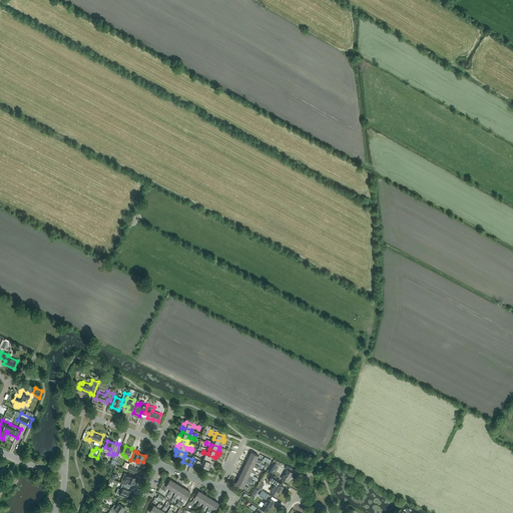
[(212,460),(213,457),(202,453),(200,452),(199,454),(204,456),(203,459),(213,463),(214,461),(212,460)]
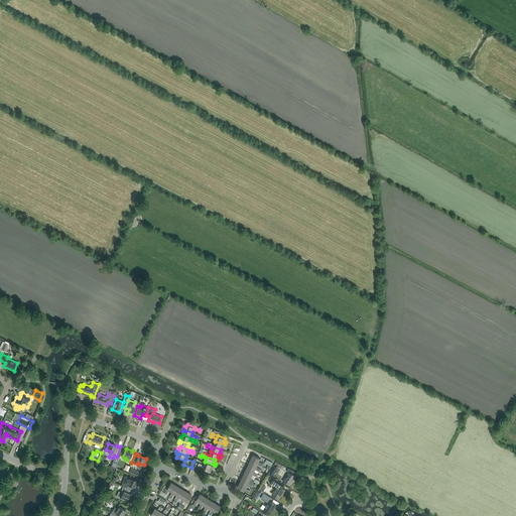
[(253,455),(250,461),(258,464),(262,466),(263,464),(259,462),(260,459),(253,455)]
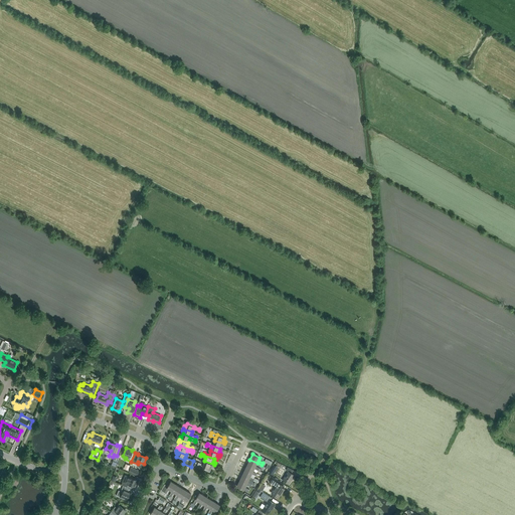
[(254,468),(259,470),(260,468),(255,466),(258,463),(249,460),(247,465),(254,468)]
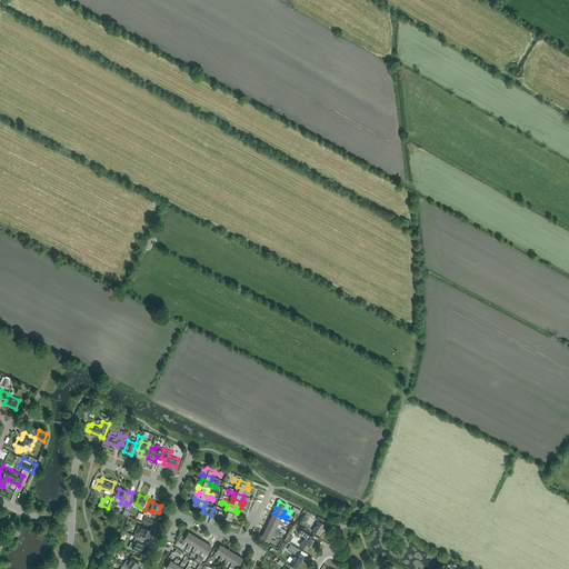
[(223,516),(232,519),(233,515),(236,516),(237,513),(226,509),(225,512),(219,510),(218,513),(223,516)]
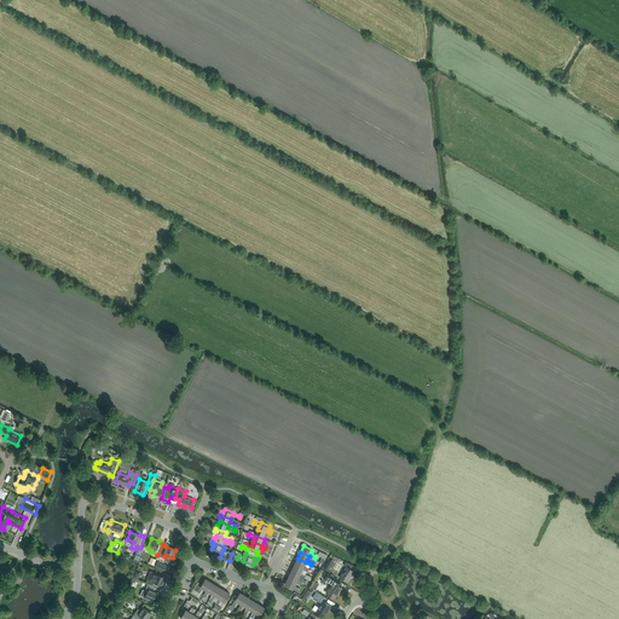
[(305,567),(306,562),(298,559),(294,565),(304,570),(308,572),(310,568),(305,567)]
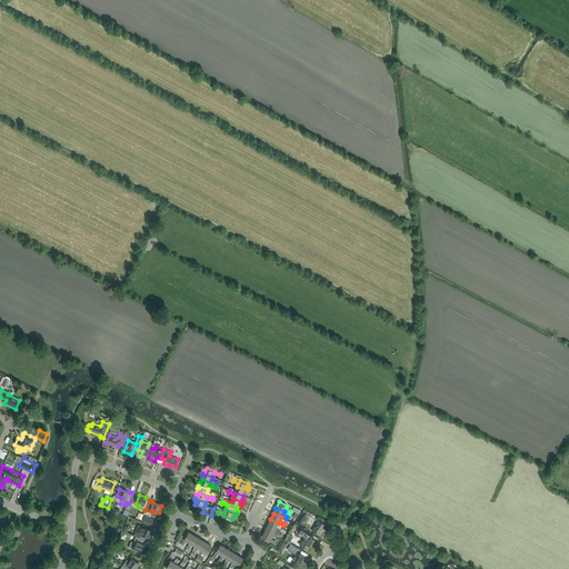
[(142,521),(151,526),(153,520),(145,516),(142,521)]
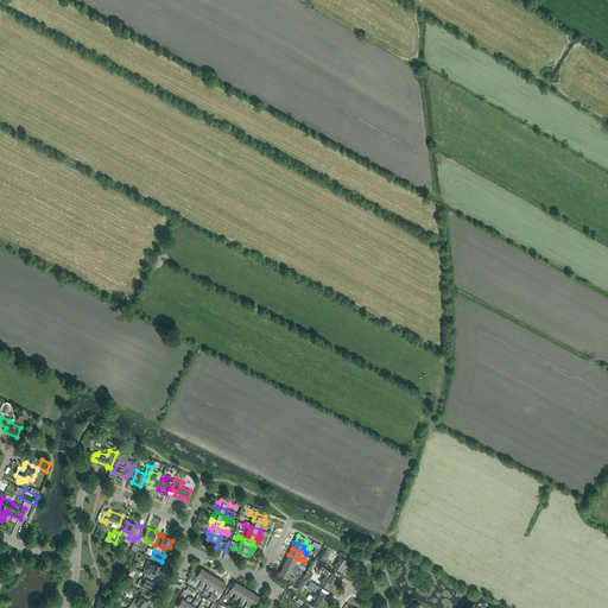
[(341,557),(334,567),(341,571),(348,561),(344,558),(347,555),(340,551),(337,555),(341,557)]
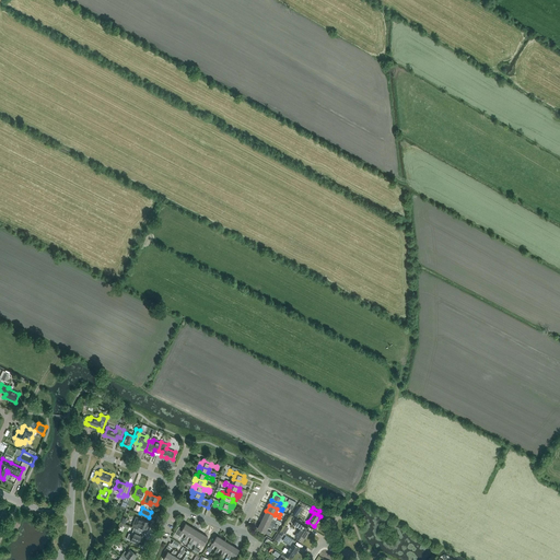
[(266,511),(264,517),(271,521),(276,523),(277,521),(272,518),(275,515),(266,511)]
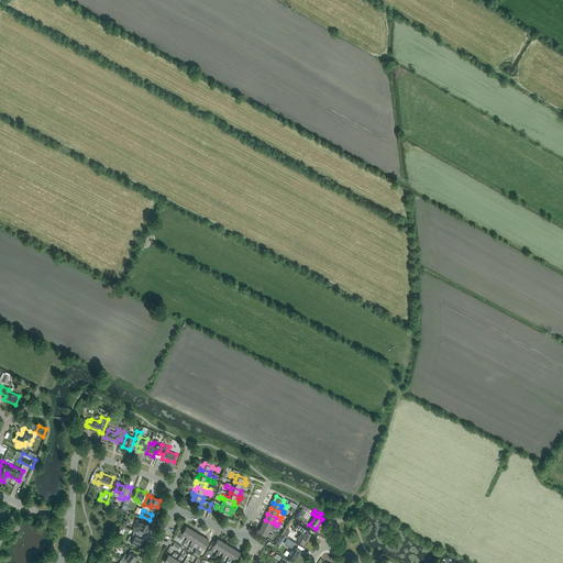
[(138,520),(136,521),(132,530),(134,530),(144,534),(146,531),(147,532),(151,526),(141,521),(139,520),(138,520)]
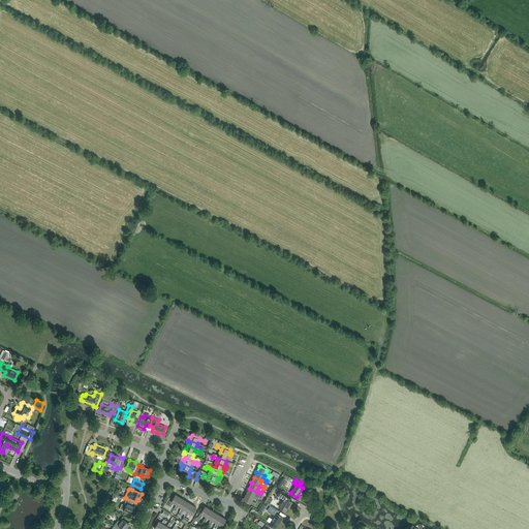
[(255,495),(256,492),(249,489),(246,494),(253,497),(258,499),(259,497),(255,495)]
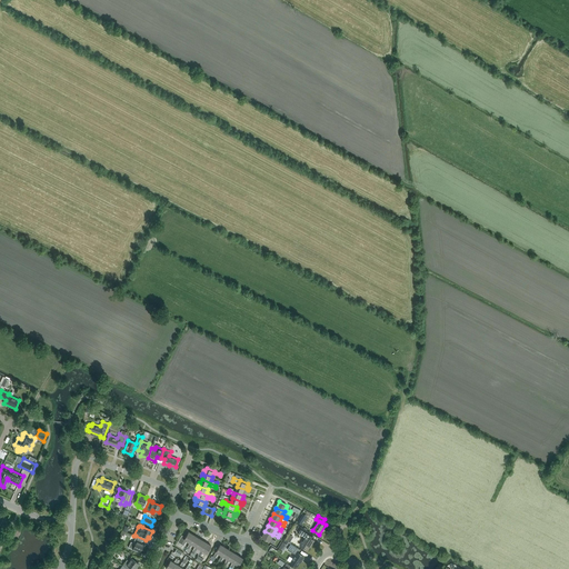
[(297,532),(305,537),(300,545),(308,550),(311,543),(312,543),(315,540),(311,539),(313,535),(301,527),(297,532)]
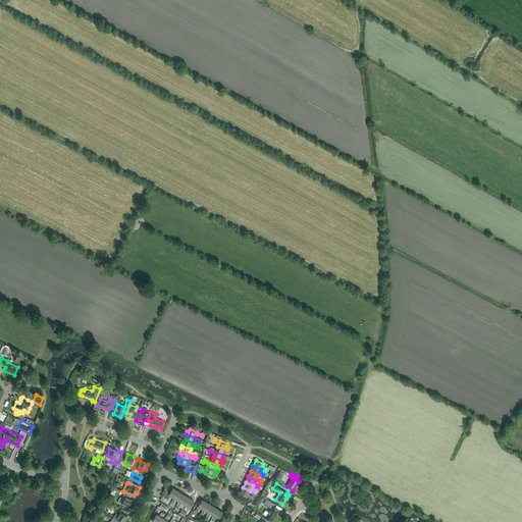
[(171,497),(173,498),(177,490),(172,487),(170,492),(167,490),(163,497),(168,500),(171,497)]
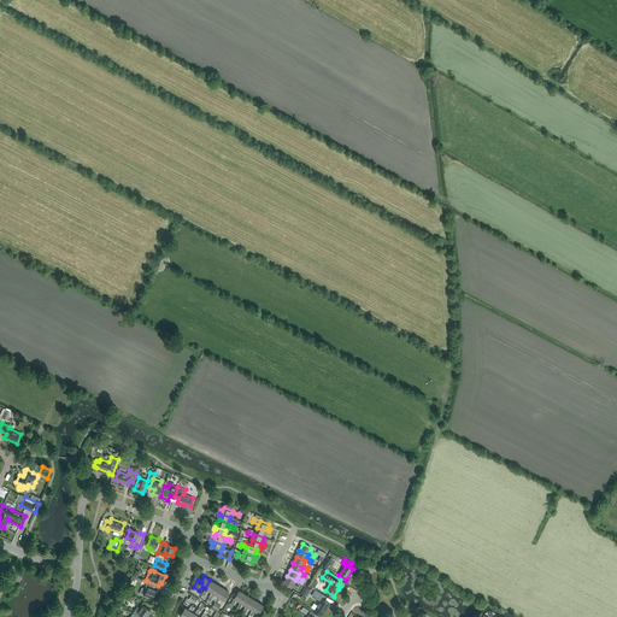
[(298,589),(299,586),(294,583),(295,580),(287,576),(285,582),(293,587),(298,589)]
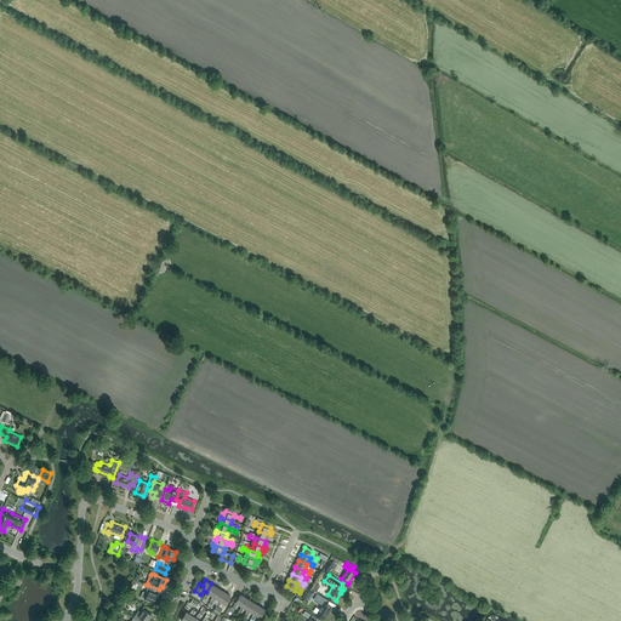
[(211,584),(206,592),(204,597),(206,599),(210,594),(212,597),(217,588),(211,584)]
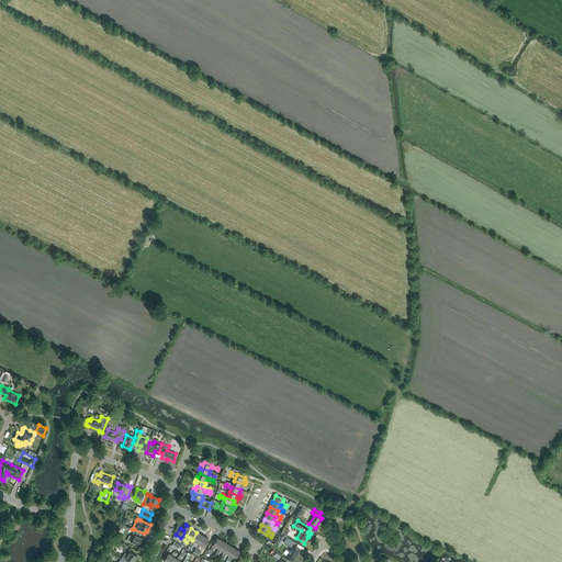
[(143,537),(144,534),(134,529),(132,536),(130,535),(127,540),(131,542),(131,543),(138,546),(142,537),(143,537)]
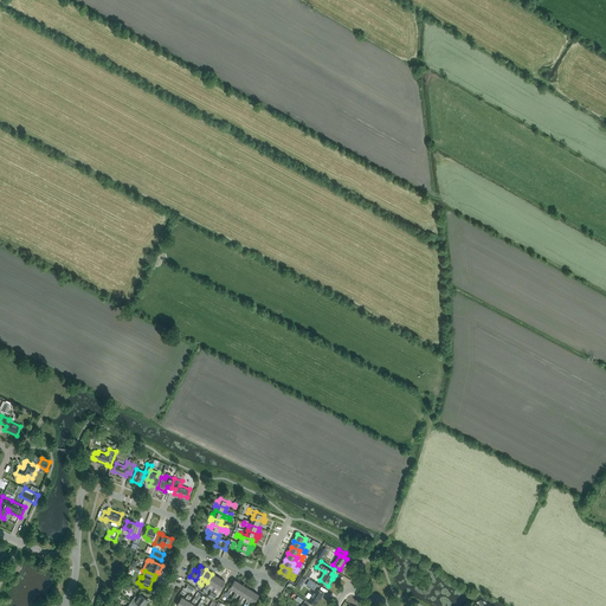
[(219,578),(212,574),(207,582),(205,586),(207,588),(211,584),(213,586),(219,578)]
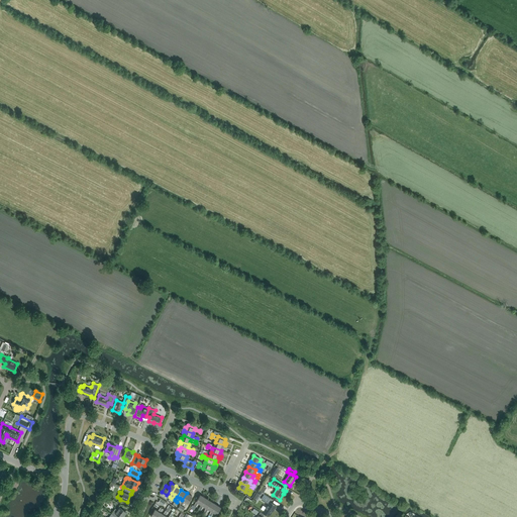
[(192,496),(187,493),(182,500),(180,503),(182,505),(185,501),(188,503),(192,496)]
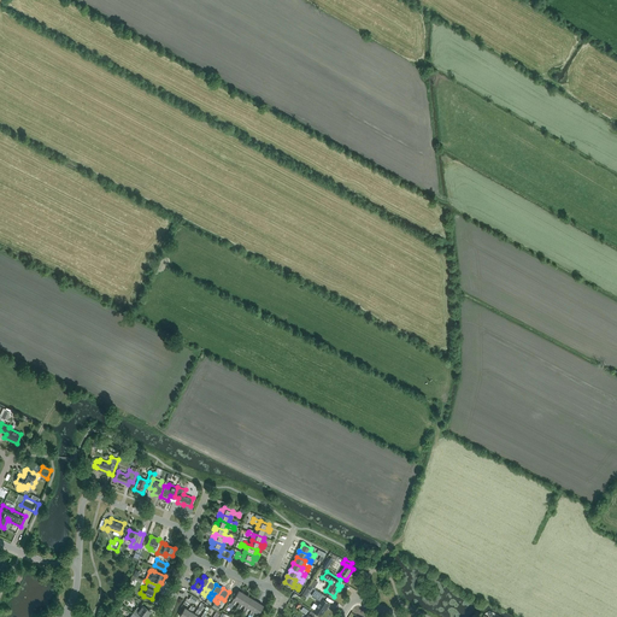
[(325,595),(316,589),(312,595),(322,600),(316,610),(323,615),(330,603),(323,599),(325,595)]
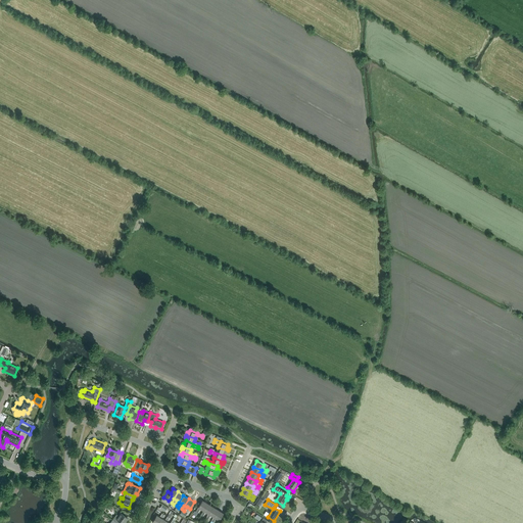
[(207,504),(202,501),(198,508),(196,511),(198,513),(200,509),(203,511),(207,504)]
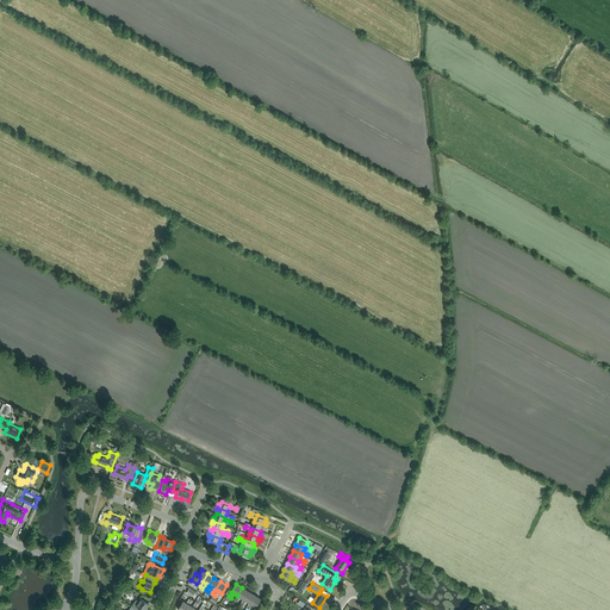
[(240,597),(243,599),(248,591),(242,587),(237,596),(235,601),(237,602),(240,597)]
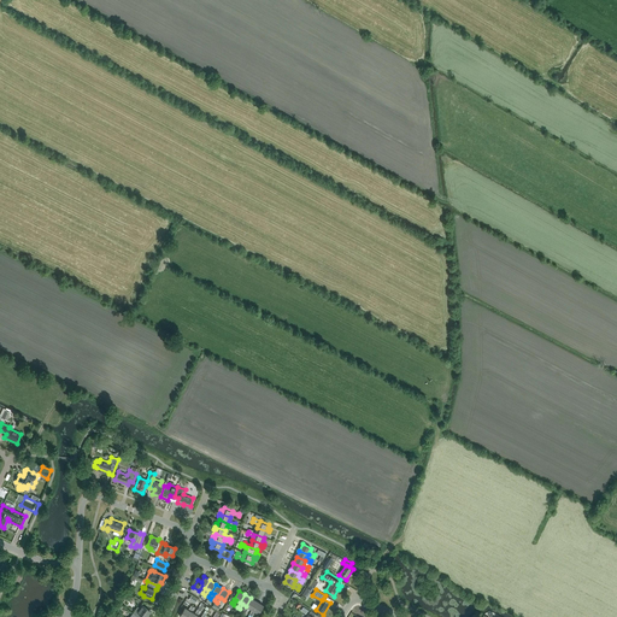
[(244,611),(246,612),(248,607),(252,610),(257,601),(251,598),(246,606),(244,611)]
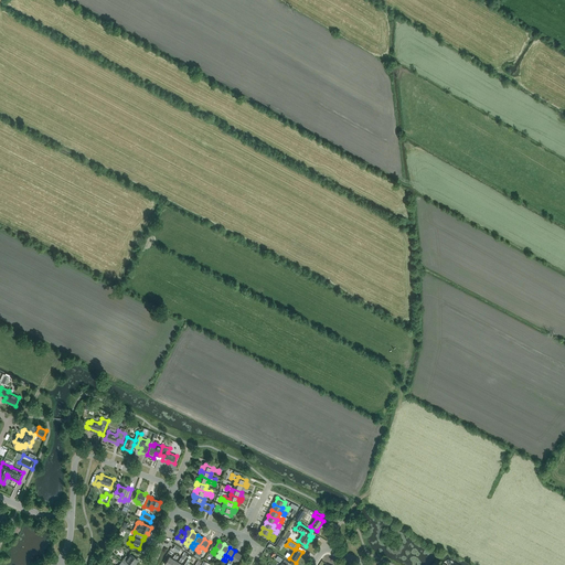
[(231,558),(227,564),(226,564),(230,564),(233,560),(236,562),(241,554),(235,551),(231,558)]
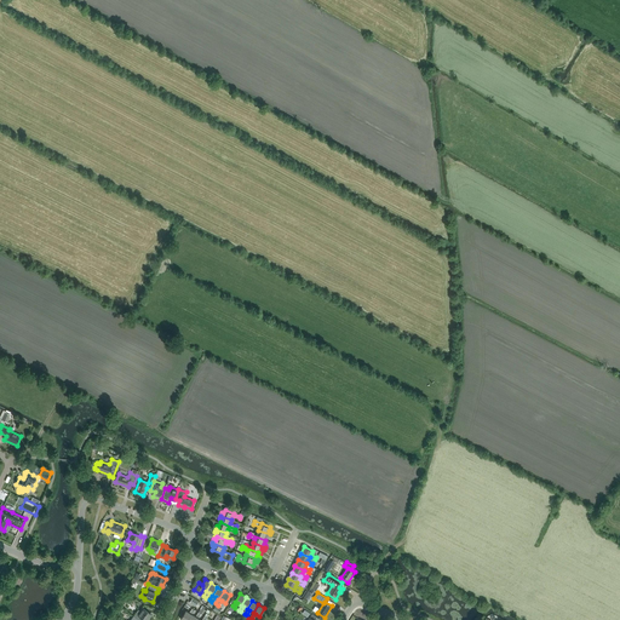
[(147,619),(151,615),(143,608),(141,612),(138,609),(133,616),(138,619),(147,619)]
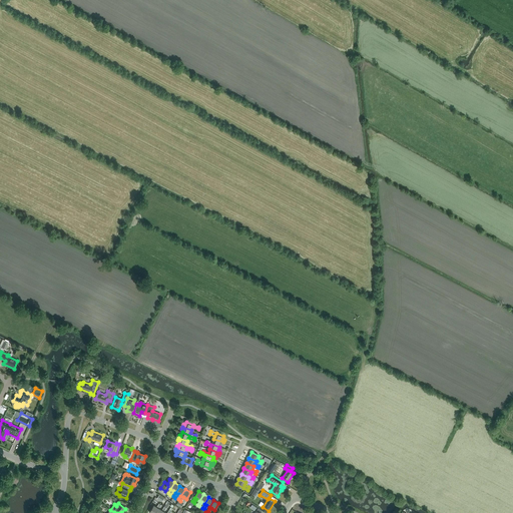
[(161,505),(159,503),(156,507),(153,505),(149,512),(150,512),(155,512),(158,508),(161,505)]
